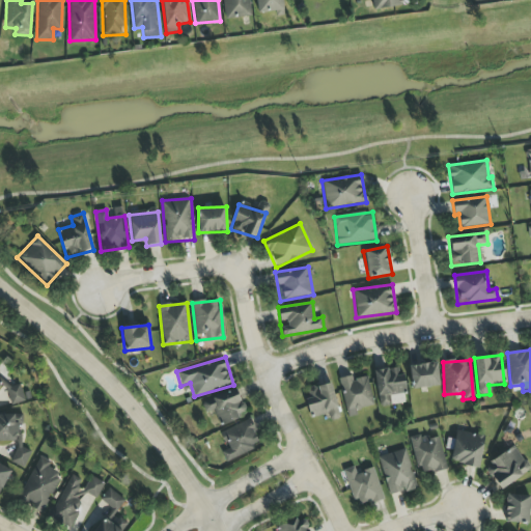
[(409,366),(412,389),(439,386),(436,362),(409,366)]
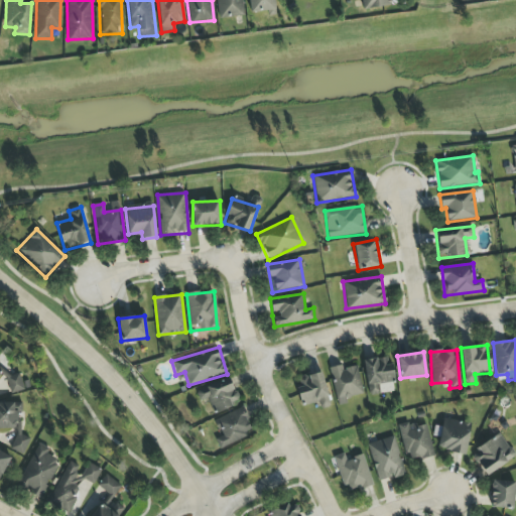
[(389,357),(363,361),(368,396),(379,394),(377,385),(393,383),(389,357)]
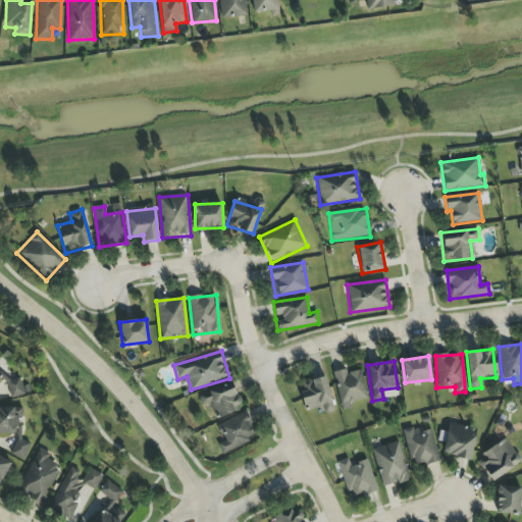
[(367,399),(361,370),(346,373),(345,369),(332,372),(341,411),(351,409),(350,403),(367,399)]
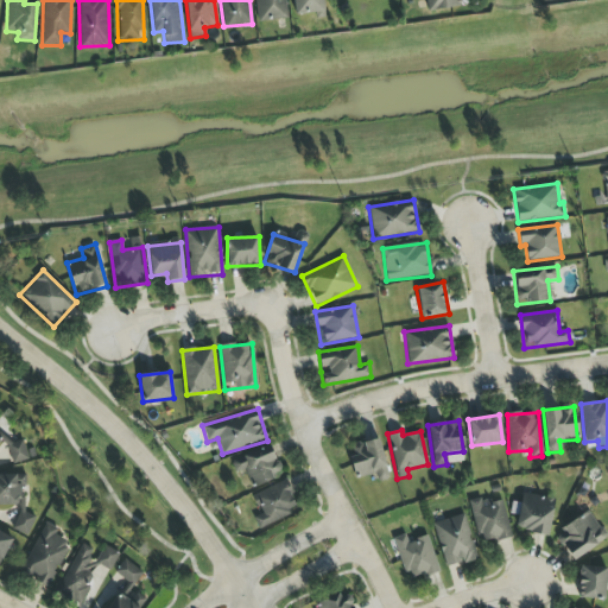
[(358,479),(374,473),(378,482),(391,479),(377,437),(347,447),(358,479)]
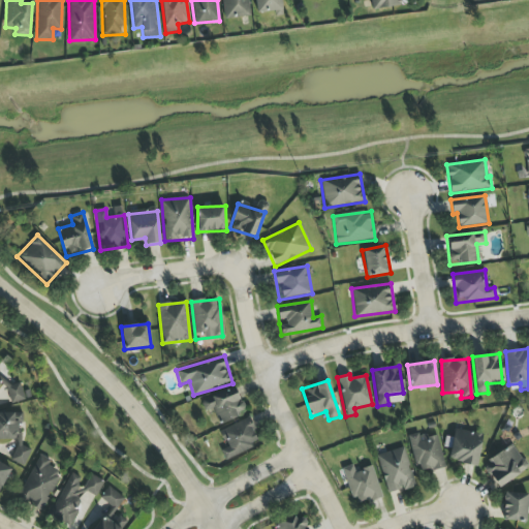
[(6,386),(10,404),(24,401),(21,383),(6,386)]
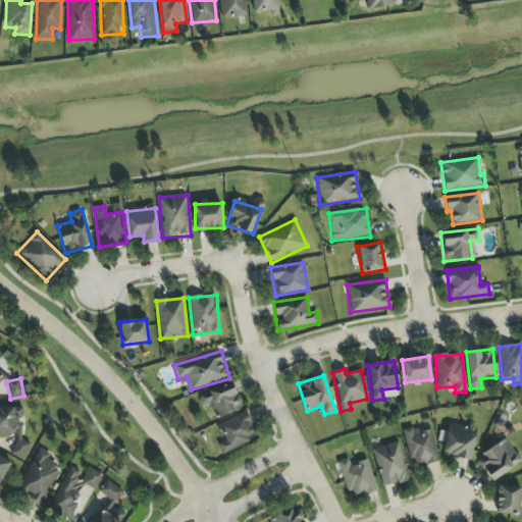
[(216,419),(243,408),(231,381),(198,397),(202,406),(209,403),(216,419)]
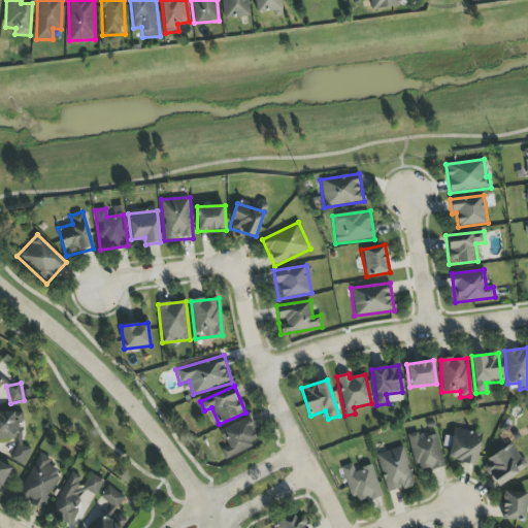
[(0,438),(17,438),(15,422),(23,421),(23,413),(0,413),(0,438)]
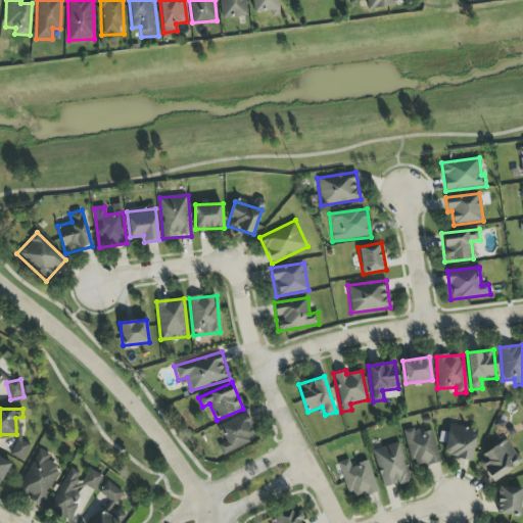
[(218,426),(225,442),(218,445),(222,455),(256,439),(245,413),(218,426)]
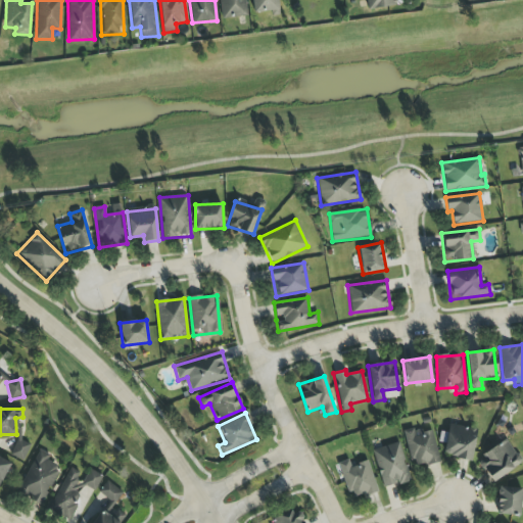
[(471,462),(478,431),(449,425),(447,433),(440,431),(438,442),(445,443),(442,455),(471,462)]
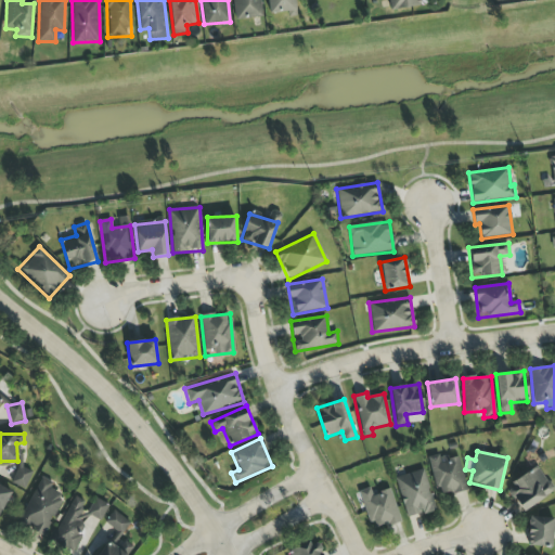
[(428,460),(438,498),(467,490),(457,453),(428,460)]
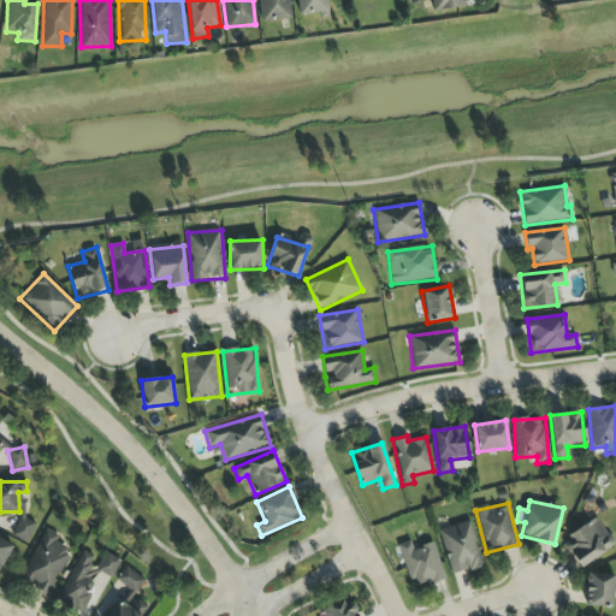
[(12,537),(28,543),(35,525),(19,517),(12,537)]
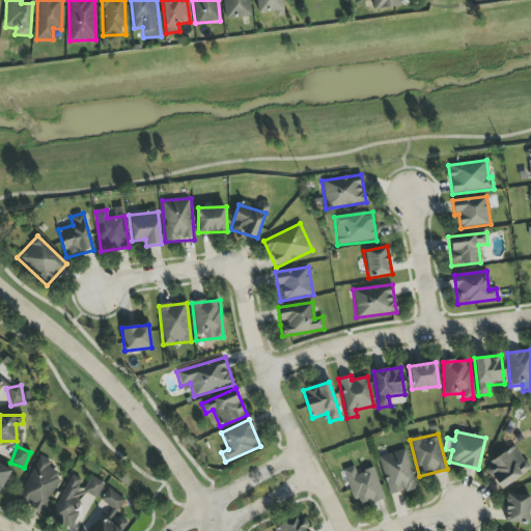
[(484,468),(500,491),(530,470),(514,447),(484,468)]
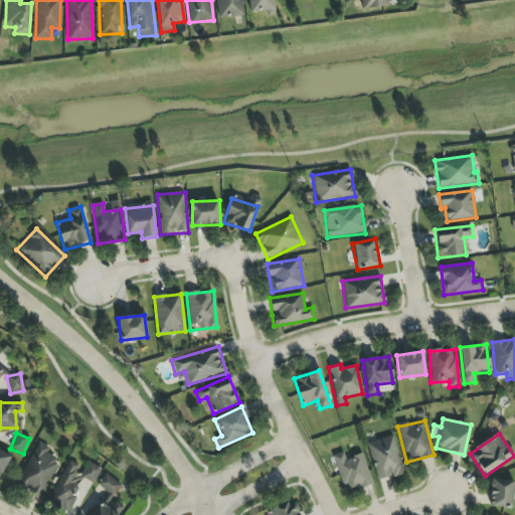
[(366,444),(377,482),(404,474),(393,436),(366,444)]
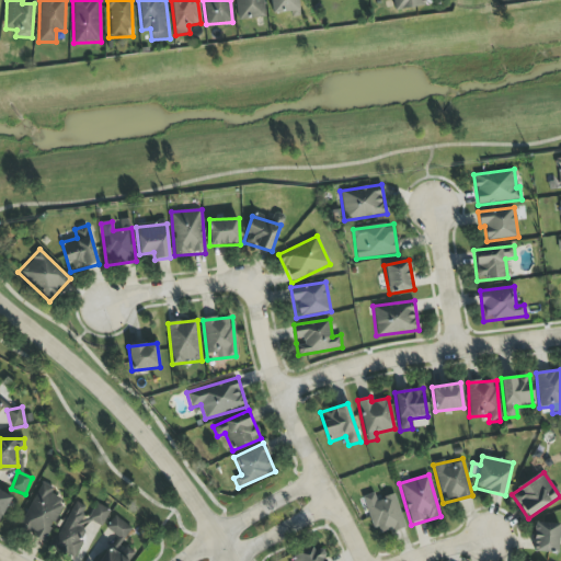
[(46,541),(63,499),(52,494),(54,488),(39,481),(20,530),(46,541)]
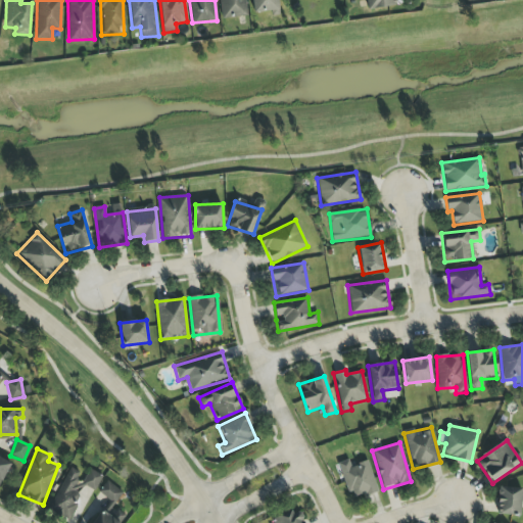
[(0,483),(11,464),(0,458),(0,483)]
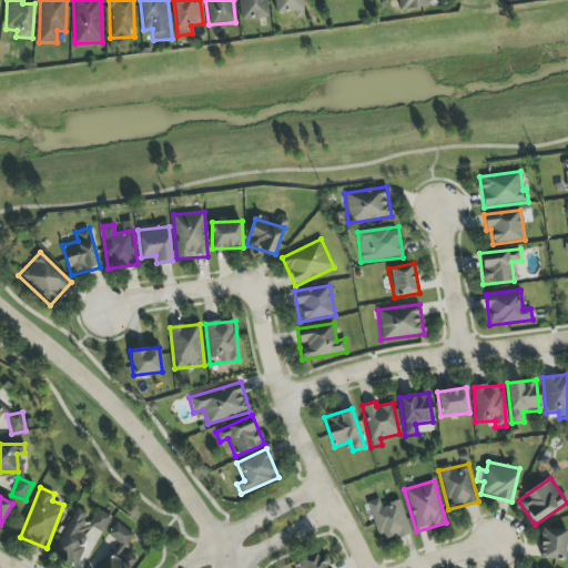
[(398,500),(381,507),(378,499),(367,503),(381,541),(394,536),(396,540),(412,535),(398,500)]
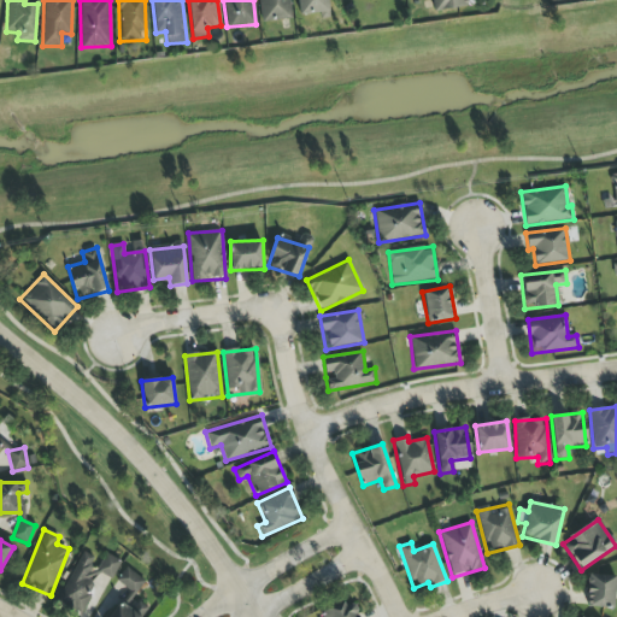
[(57,603),(81,615),(100,575),(112,580),(121,562),(103,552),(99,559),(82,552),(57,603)]
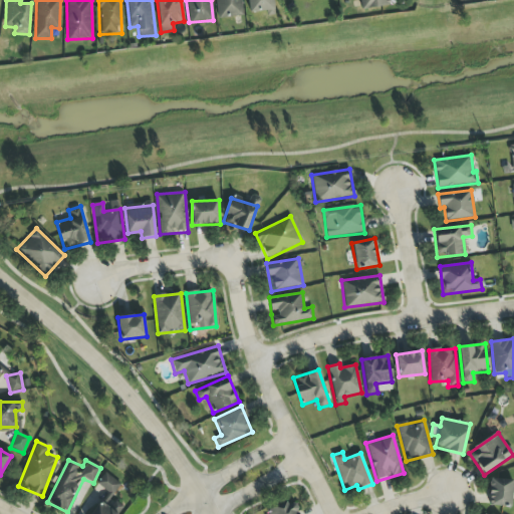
[(120,484),(104,473),(96,484),(106,491),(89,513),(117,513),(122,508),(110,499),(120,484)]
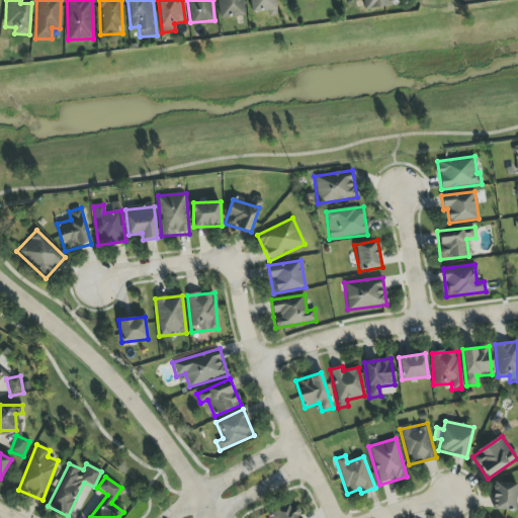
[(515,511),(516,484),(493,483),(493,510),(515,511)]
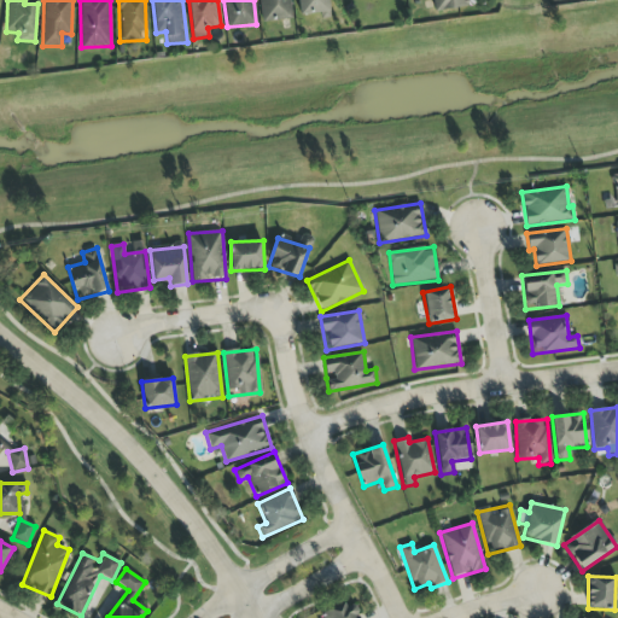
[(359,617),(353,602),(321,614),(321,617),(359,617)]
